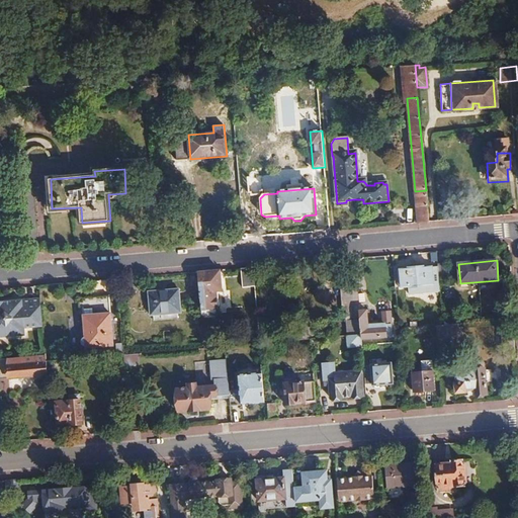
[(437,265),(437,267),(438,279),(447,278),(446,264),(437,265)]
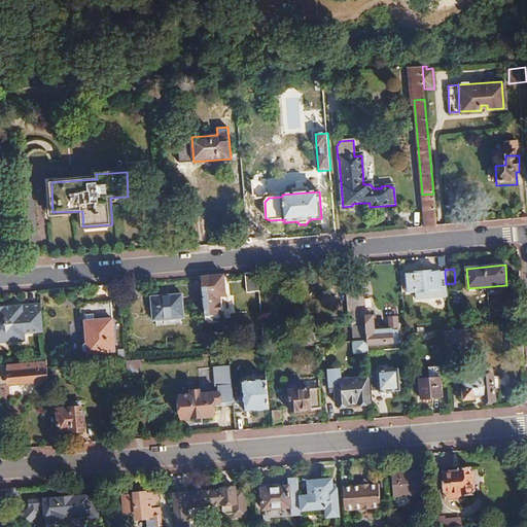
[(257,272),(248,272),(249,289),(259,288),(257,272)]
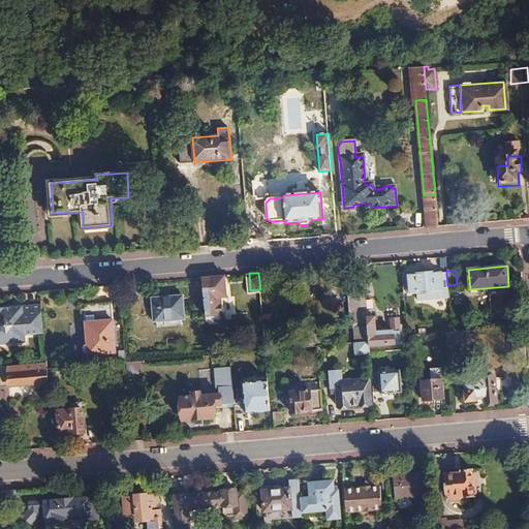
[(414,276),(401,276),(403,293),(415,292),(415,294),(433,293),(433,291),(448,290),(447,285),(446,273),(432,275),(432,273),(414,274),(414,276)]
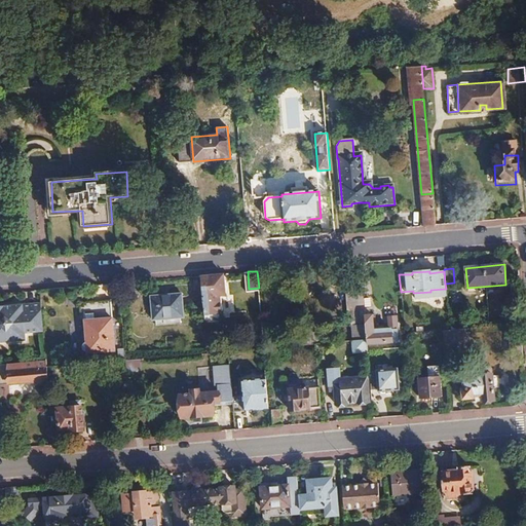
[(224,273),(201,275),(204,316),(204,321),(218,320),(216,297),(225,296),(224,273)]
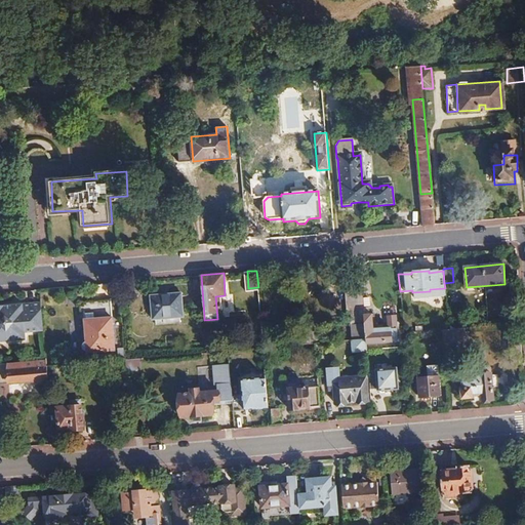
[(360,275),(347,277),(351,315),(363,313),(360,275)]
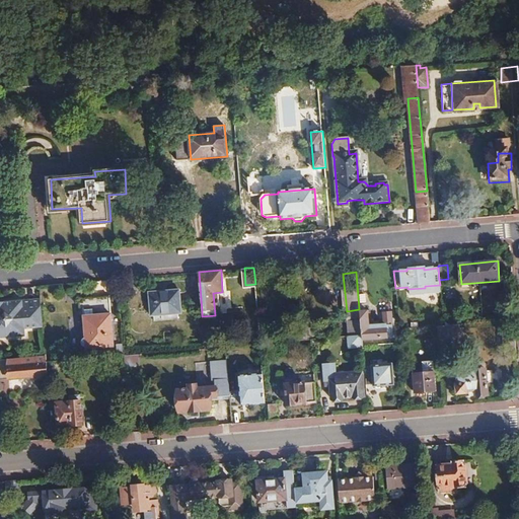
[(178,291),(148,293),(150,316),(180,314),(178,291)]
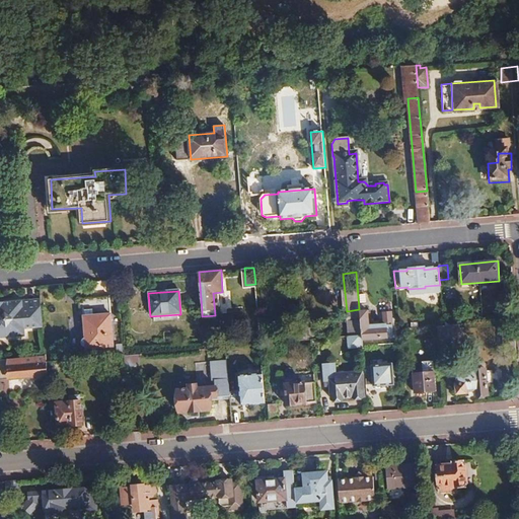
[(0,339),(9,339),(19,338),(18,329),(24,328),(43,327),(41,299),(0,303),(0,339)]
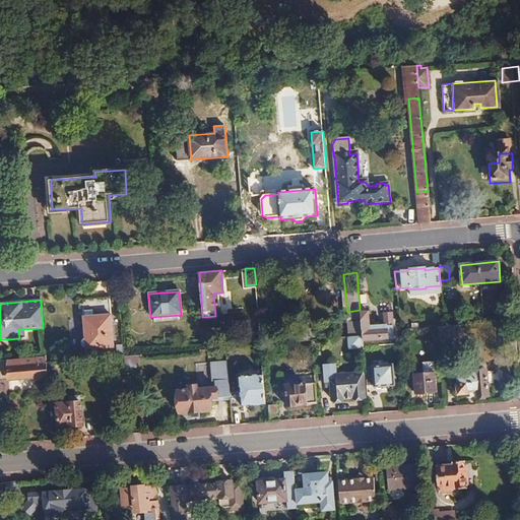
[(110,302),(83,305),(87,350),(114,348),(110,302)]
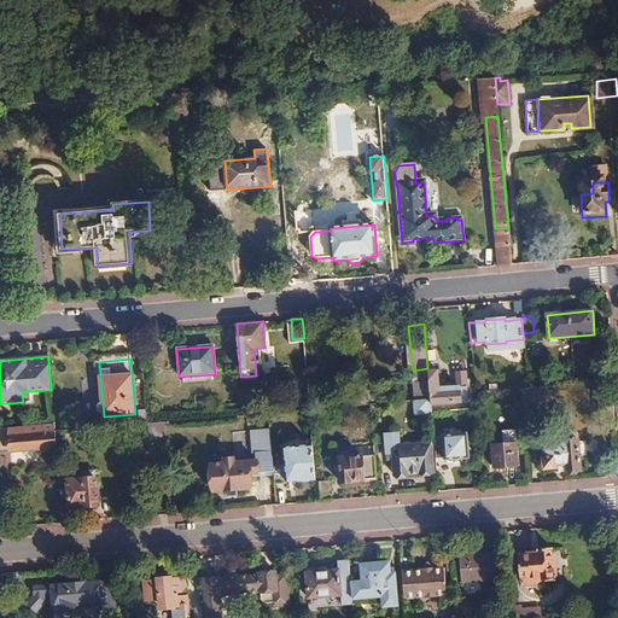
[(430,385),(431,400),(431,406),(470,402),(467,373),(456,374),(459,392),(441,392),(438,371),(429,372),(430,385)]
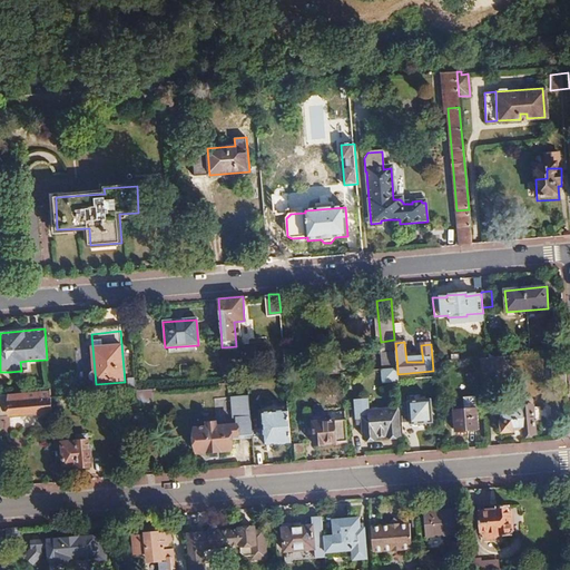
[(387,355),(382,363),(382,370),(397,369),(396,355),(387,355)]
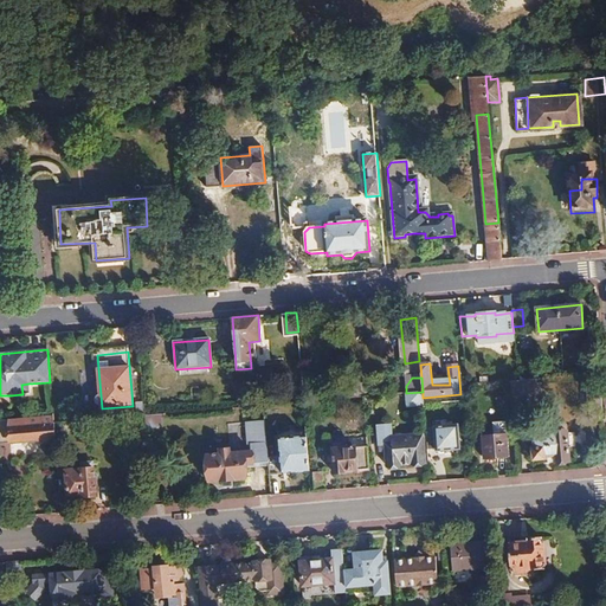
[(517,380),(510,381),(511,399),(537,397),(536,379),(517,380)]
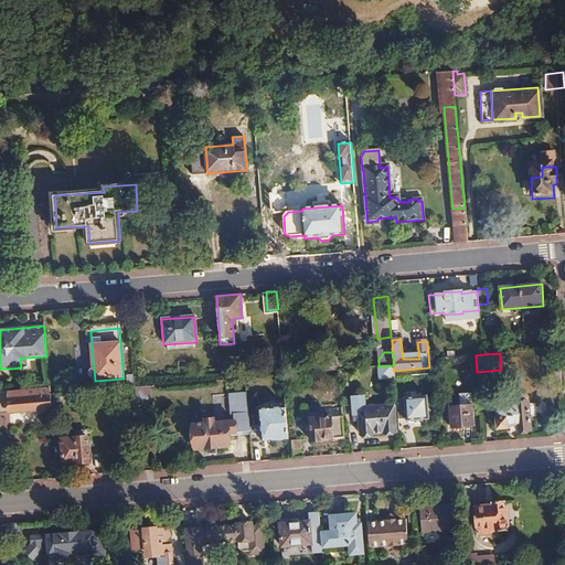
[(394,365),(379,366),(380,381),(395,379),(395,377),(394,371),(394,365)]
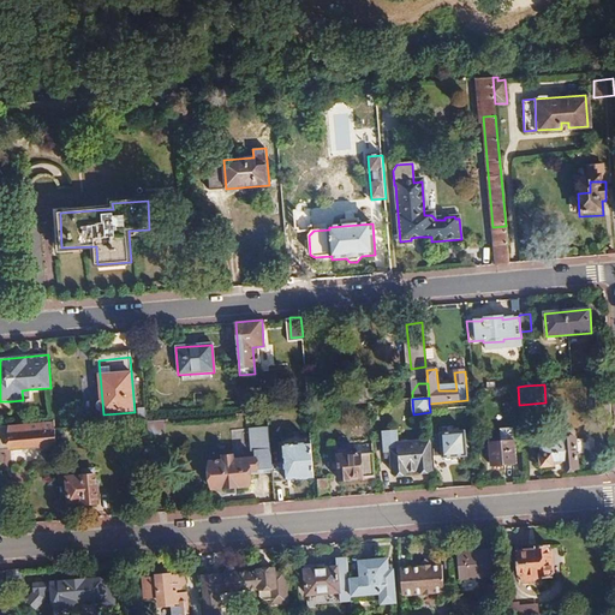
[(162,422),(148,423),(149,435),(163,434),(162,422)]
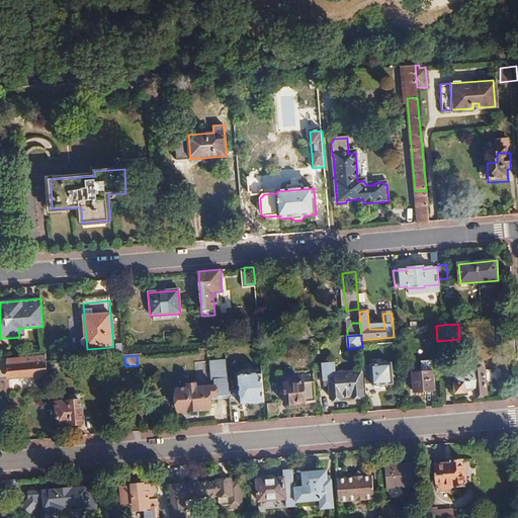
[(46,356),(0,359),(0,379),(48,375),(48,374),(47,363),(46,356)]
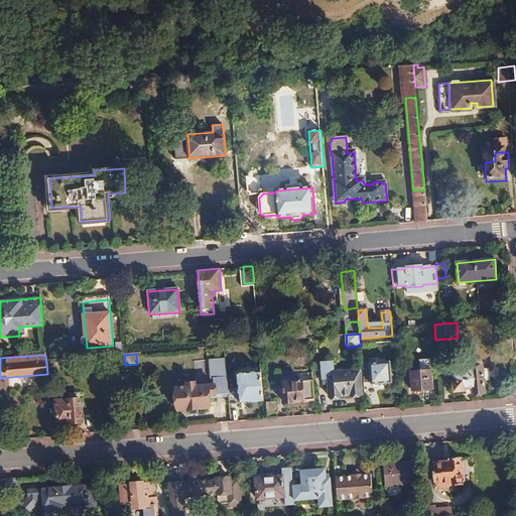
[(188,388),(176,390),(178,412),(210,410),(209,398),(228,397),(228,390),(225,359),(210,360),(212,381),(214,381),(214,387),(197,389),(197,384),(187,385),(188,388)]
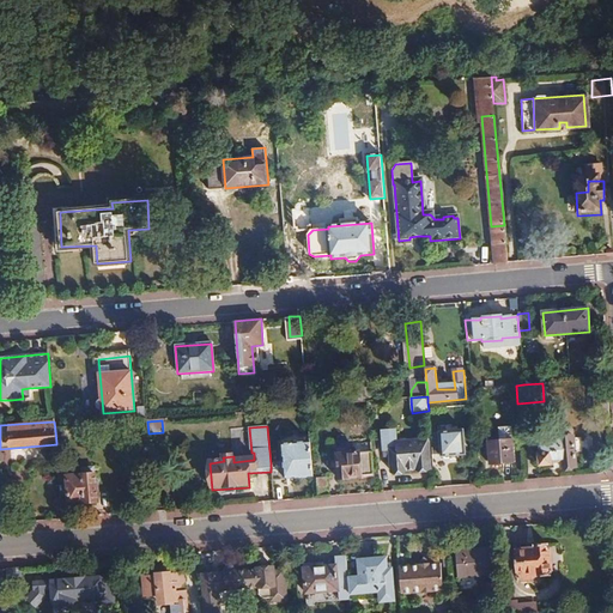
[(490,463),(514,462),(511,439),(510,428),(498,429),(499,441),(487,442),(490,463)]
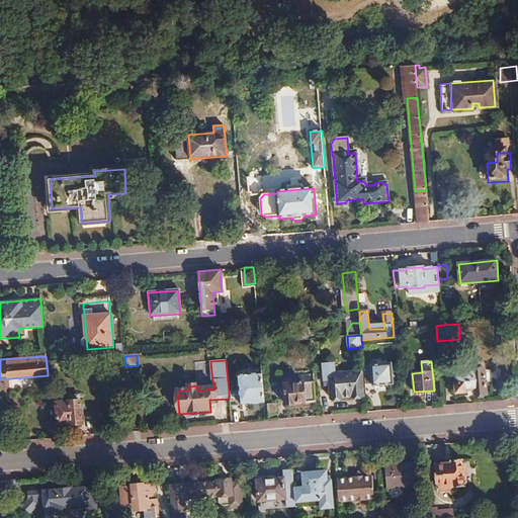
[(324,381),(329,381),(331,399),(342,399),(342,397),(352,397),(352,398),(363,397),(361,373),(335,374),(334,363),(322,363),(324,381)]
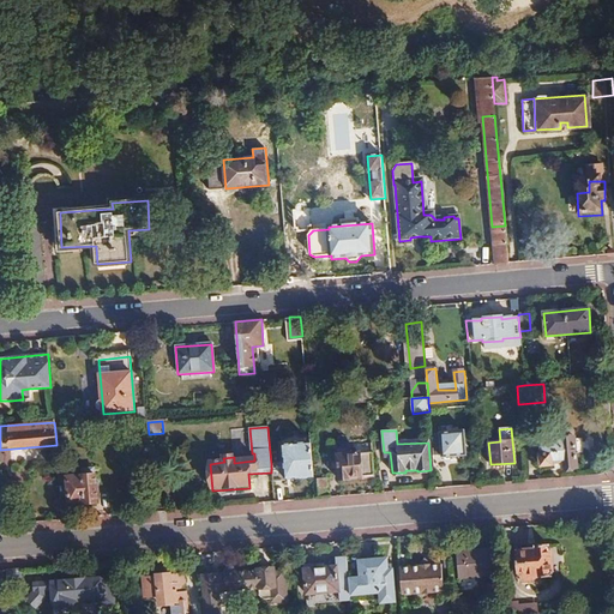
[(464,431),(440,432),(441,457),(465,456),(464,431)]
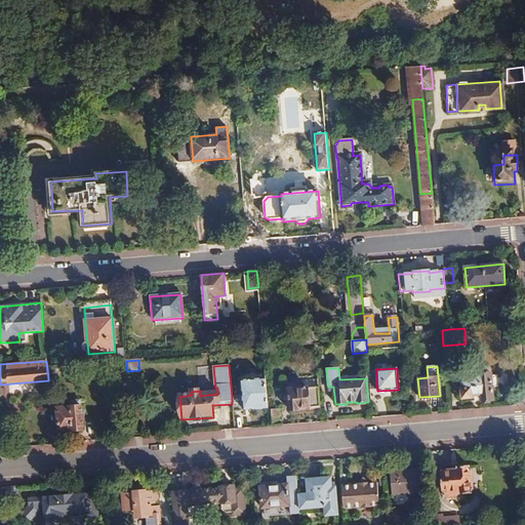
[(463,389),(461,389),(462,399),(472,398),(472,397),(481,396),(481,401),(493,400),(491,373),(477,374),(478,375),(462,376),(463,389)]
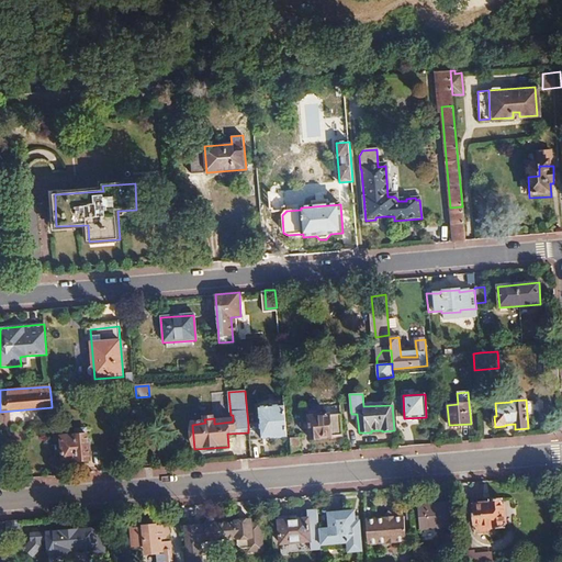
[(258,424),(248,425),(248,433),(249,453),(261,452),(260,439),(288,437),(284,405),(257,407),(258,424)]
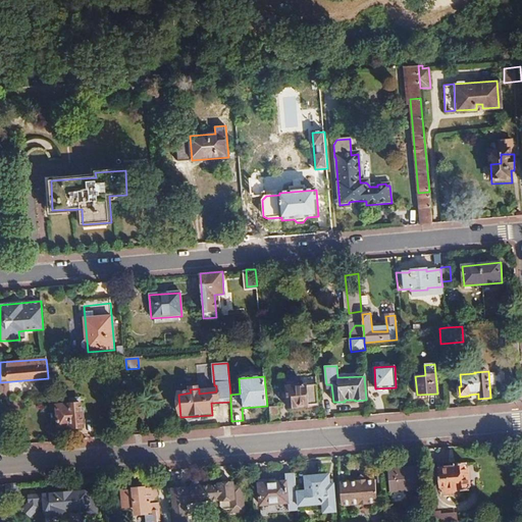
[(305,385),(285,387),(288,409),(297,408),(297,407),(307,406),(305,385)]
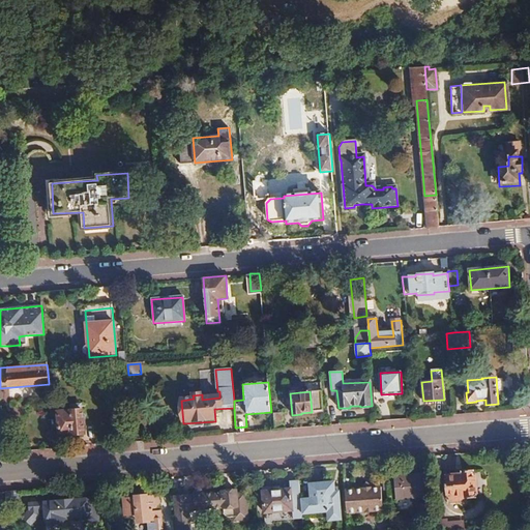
[(82,410),(57,412),(59,434),(72,433),(72,435),(85,434),(82,410)]
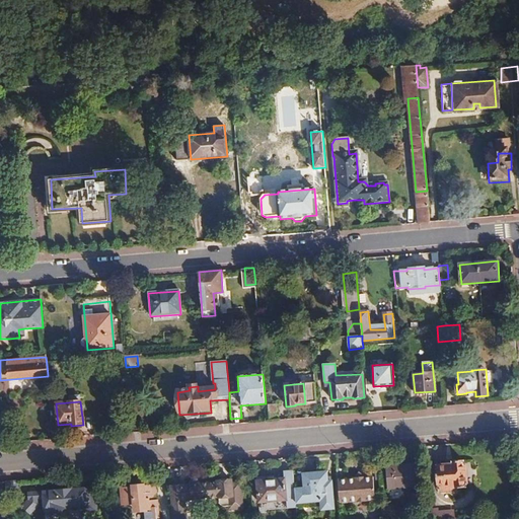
[(277,404),(268,404),(270,420),(279,420),(277,404)]
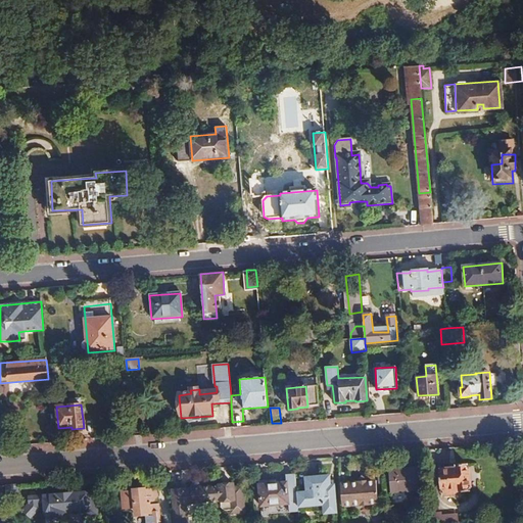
[(457,469),(440,470),(441,490),(444,490),(445,495),(457,494),(457,490),(458,490),(459,493),(470,492),(473,487),(471,468),(468,465),(456,466),(457,469)]
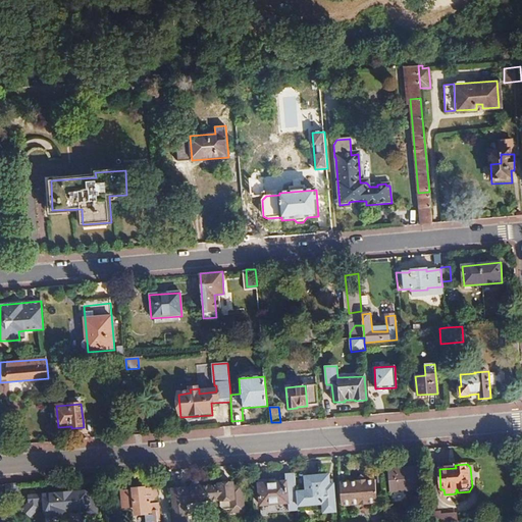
[(419,468),(388,470),(390,491),(420,489),(419,468)]
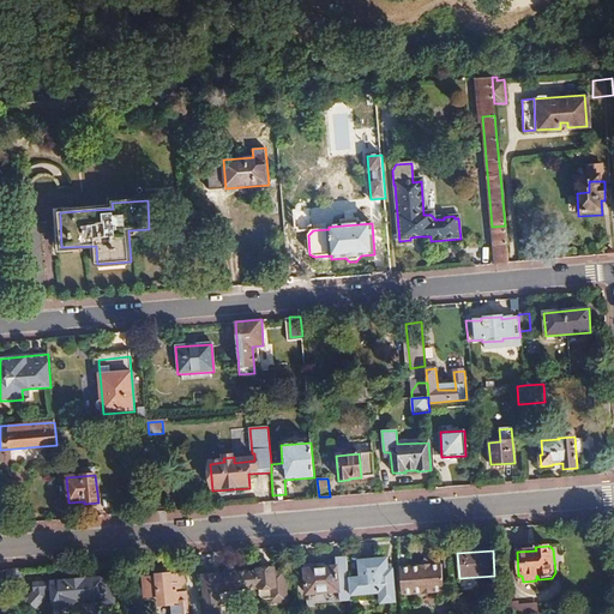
[(360,579),(348,579),(349,595),(380,593),(381,605),(395,603),(391,559),(359,563),(360,579)]
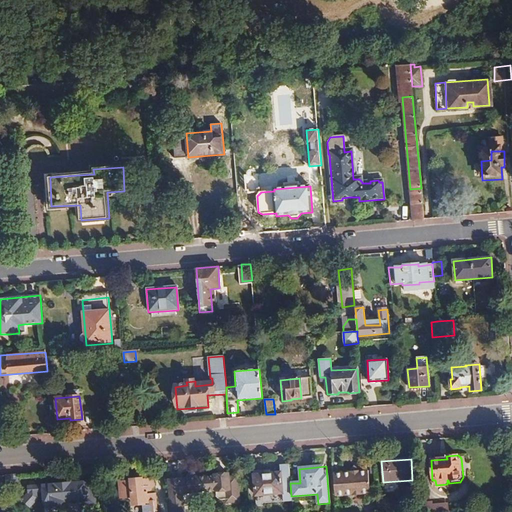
[(368,470),(333,473),(335,495),(370,492),(368,470)]
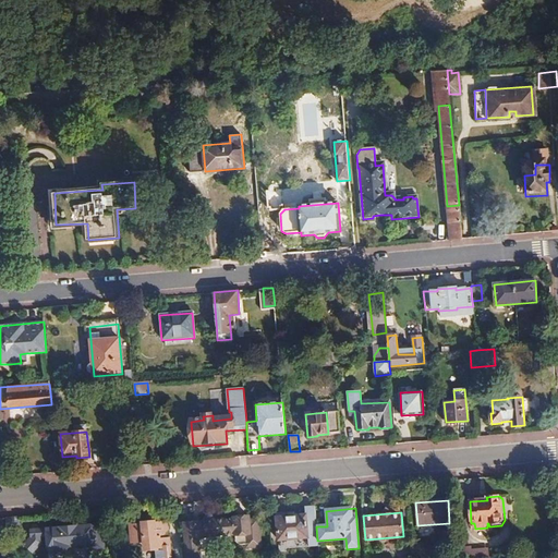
[(198,523),(183,524),(185,557),(195,557),(195,552),(201,552),(204,550),(207,547),(207,543),(217,542),(217,536),(228,535),(228,542),(232,546),(246,545),(247,548),(261,547),(258,519),(251,520),(250,516),(234,517),(234,518),(216,519),(216,517),(211,514),(208,514),(204,519),(204,520),(198,521),(198,523)]
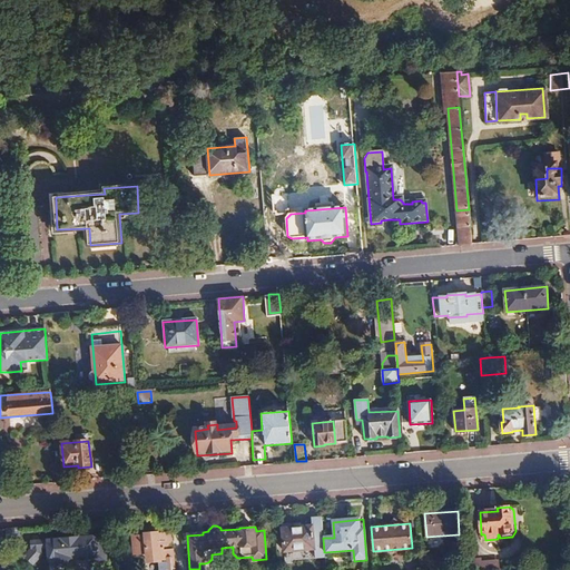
[(313,527),(283,529),(285,552),(314,549),(313,527)]
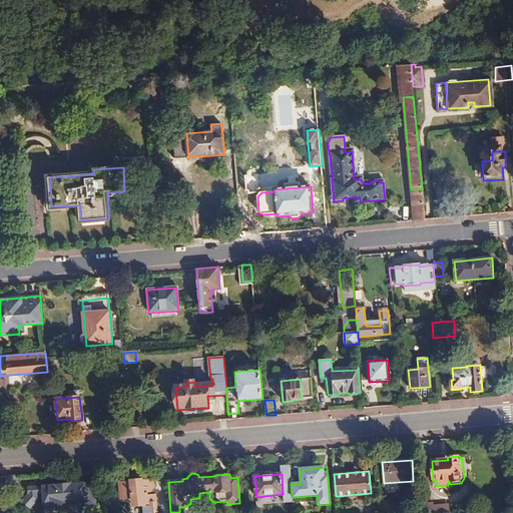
[(16,475),(6,476),(7,493),(18,492),(16,475)]
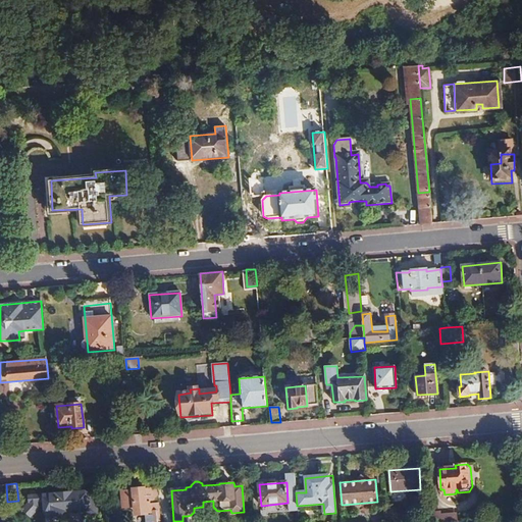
[(156,487),(124,490),(126,507),(136,507),(137,516),(145,516),(144,501),(153,500),(152,496),(156,494),(156,487)]
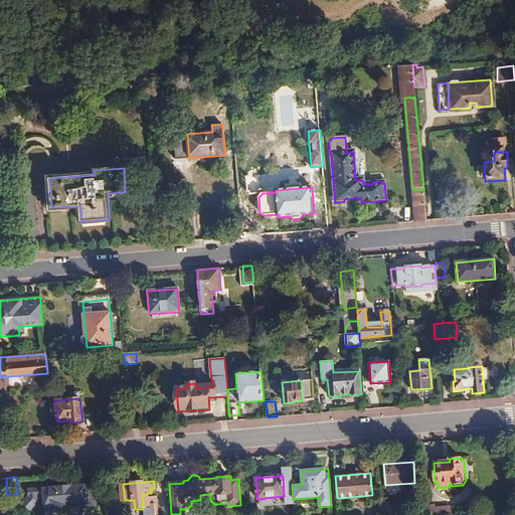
[(40,496),(45,495),(46,507),(52,507),(59,512),(66,503),(81,502),(96,512),(103,503),(99,500),(103,495),(91,484),(89,486),(88,486),(84,484),(32,488),(29,492),(29,497),(24,505),(33,511),(40,500),(40,496)]
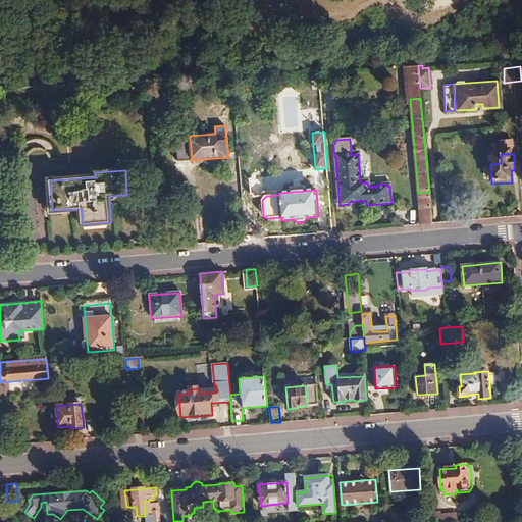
[(153,500),(144,501),(145,516),(148,515),(148,521),(158,521),(156,494),(152,496),(153,500)]
